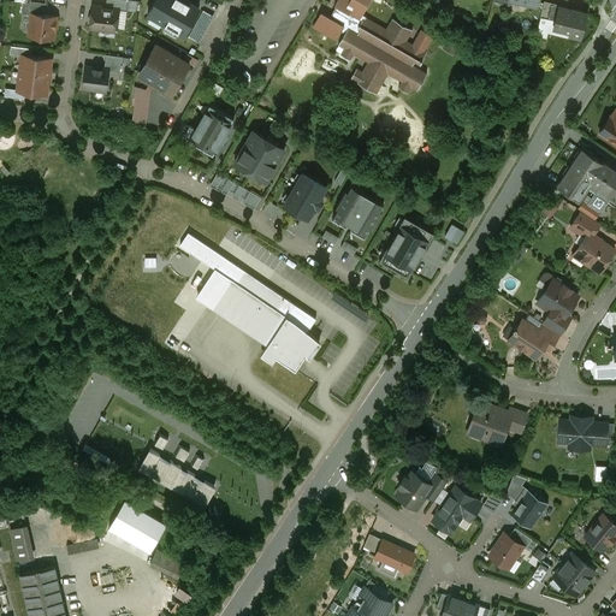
[(29,1),(23,0),(22,12),(31,13),(31,12),(43,15),(45,4),(29,1)]
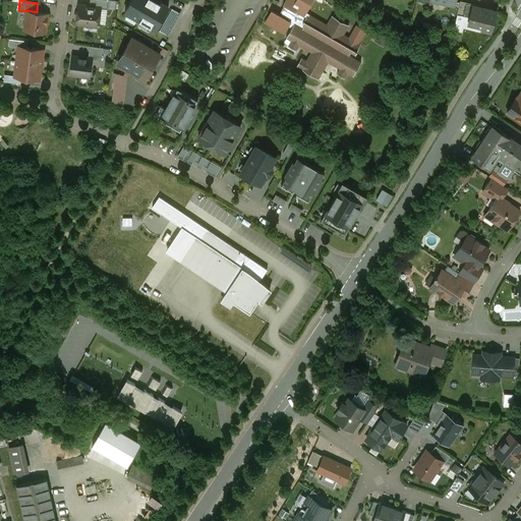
[(108,0),(90,0),(90,6),(100,7),(100,8),(107,9),(108,0)]
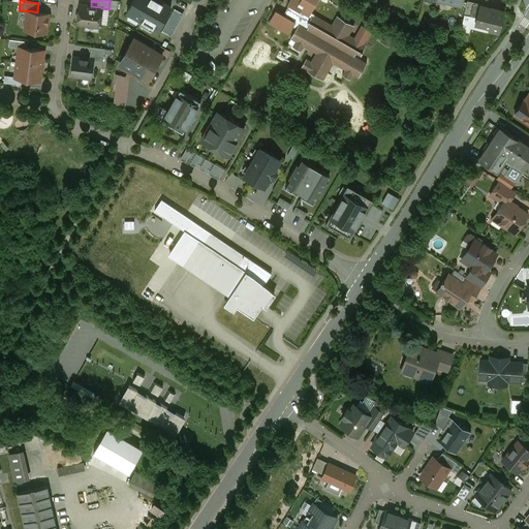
[(132,0),(126,10),(160,30),(173,7),(160,0),(132,0)]
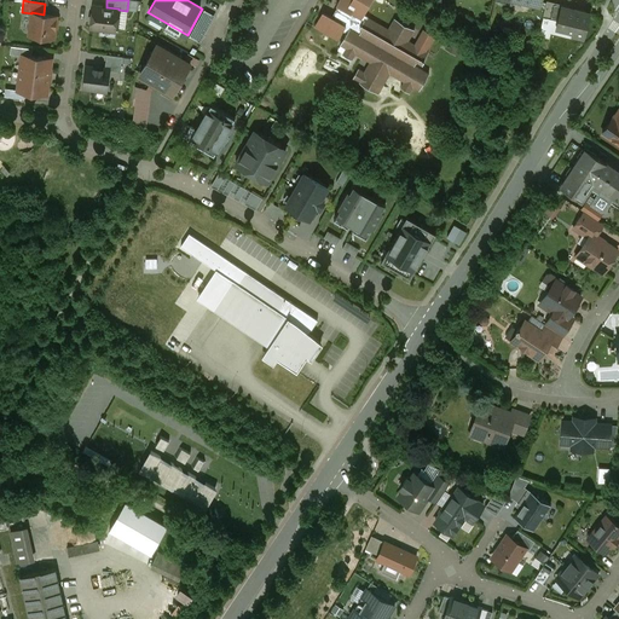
[(561,6),(547,3),(543,17),(559,21),(561,6)]
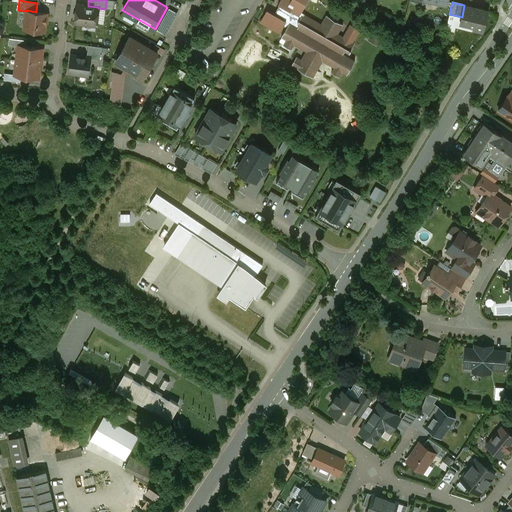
[(88,6),(78,4),(76,14),(77,14),(76,17),(76,18),(75,23),(96,25),(98,8),(98,7),(88,6)]
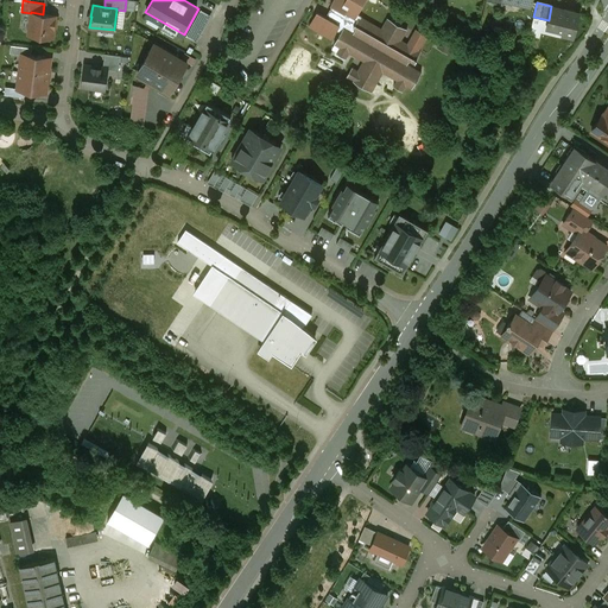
[(578,12),(551,6),(549,20),(546,26),(562,30),(562,33),(572,36),(578,12)]
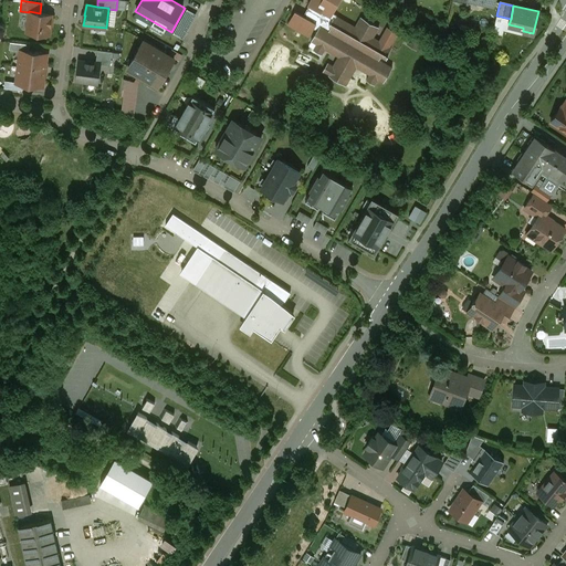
[(311,35),(317,20),(294,10),(287,25),(311,35)]
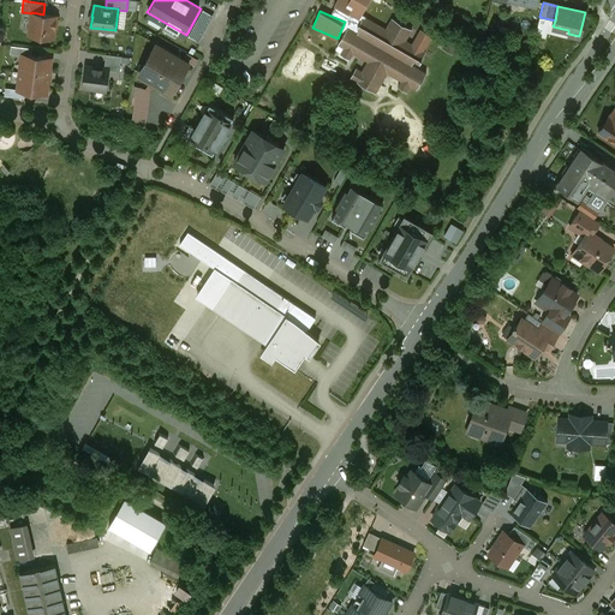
[(43,15),(31,12),(31,13),(29,34),(36,35),(39,37),(45,37),(47,36),(54,37),(57,16),(43,15)]
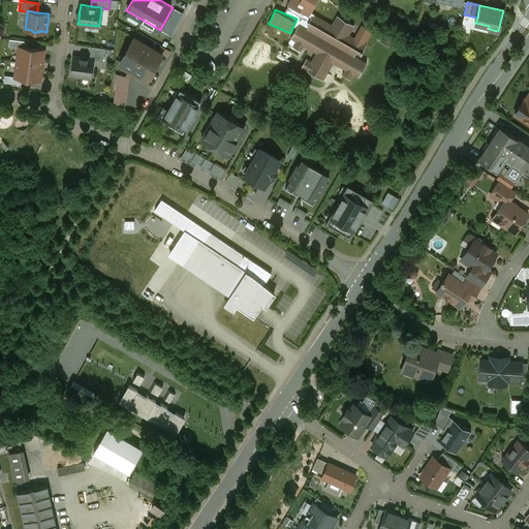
[(335,20),(331,27),(312,17),(309,21),(307,24),(309,25),(307,28),(299,24),(297,28),(294,31),(291,36),(297,39),(292,47),(301,51),(305,43),(310,47),(312,43),(315,45),(314,48),(320,51),(313,63),(306,59),(302,67),(308,71),(313,74),(313,73),(316,75),(320,79),(333,58),(339,62),(340,60),(343,62),(341,64),(346,67),(342,74),(350,80),(354,72),(360,74),(362,70),(364,67),(367,62),(353,55),(355,52),(361,55),(363,52),(362,52),(365,47),(347,37),(351,30),(349,28),(351,25),(347,22),(344,20),(339,18),(337,21),(335,20)]
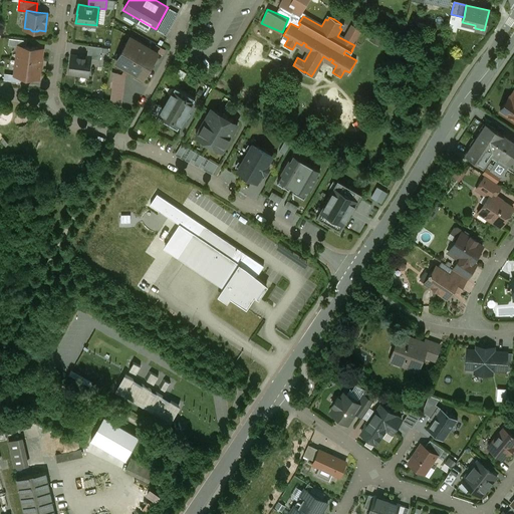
[(374,30),(371,39),(380,43),(384,34),(374,30)]
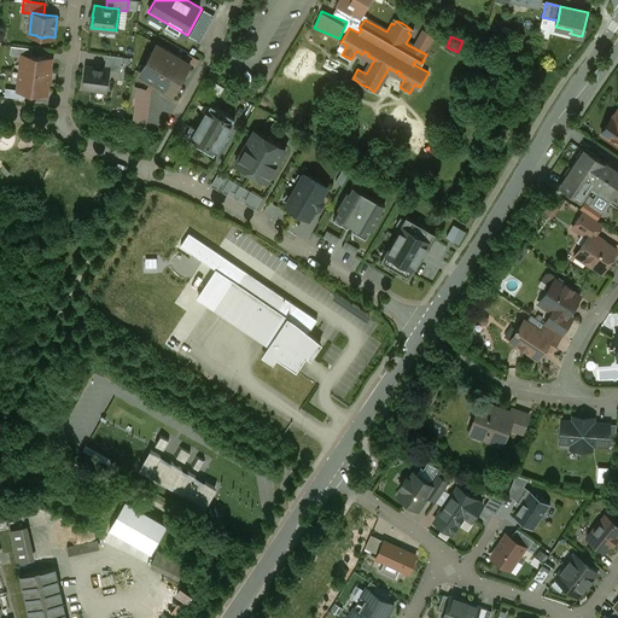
[(190,63),(157,44),(140,71),(152,79),(151,81),(172,94),(190,63)]
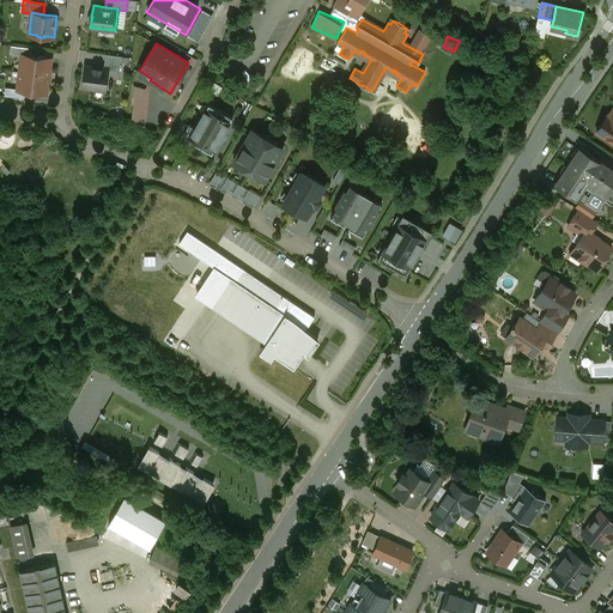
[(20,70),(49,74),(50,58),(31,55),(23,54),(20,70)]
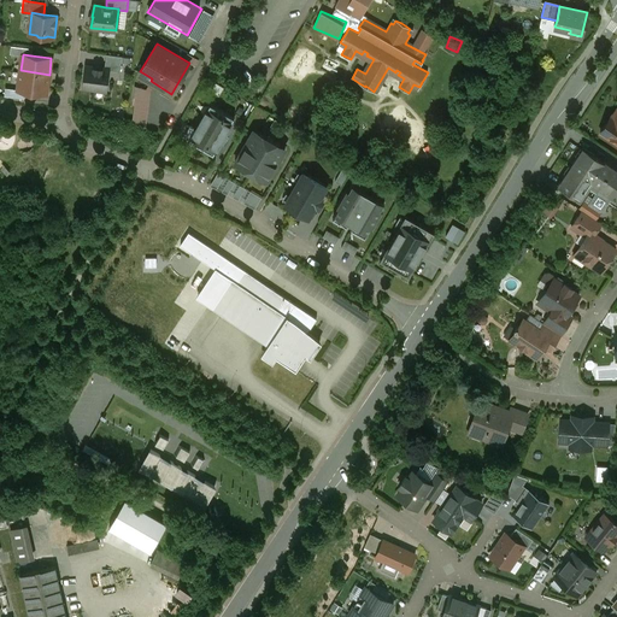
[(122,57),(106,54),(105,69),(109,69),(109,70),(121,71),(122,57)]
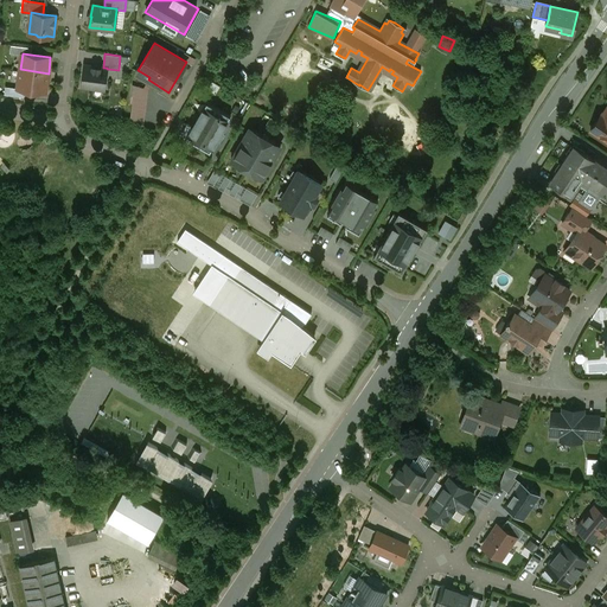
[(103,68),(85,65),(82,85),(104,89),(107,69),(107,68),(103,68)]
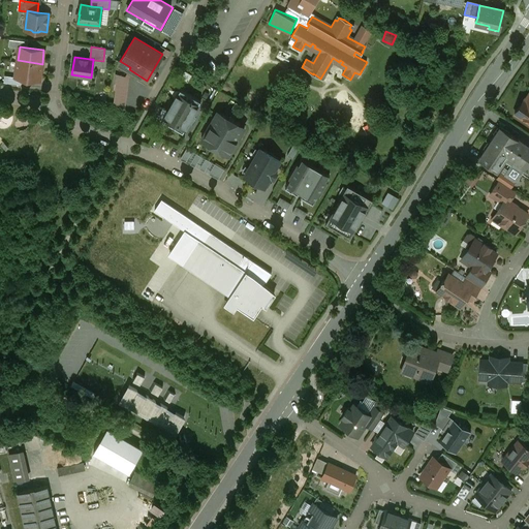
[(42,64),(18,60),(16,75),(16,76),(23,78),(40,80),(42,64)]
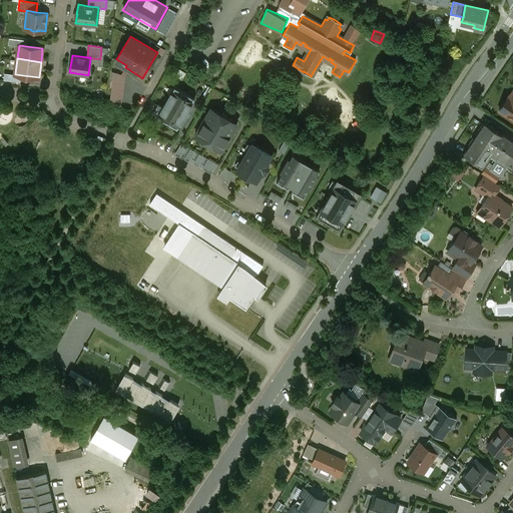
[(125,75),(114,72),(110,102),(121,105),(121,104),(120,104),(122,98),(121,98),(123,93),(122,92),(123,87),(123,86),(124,81),(125,75)]
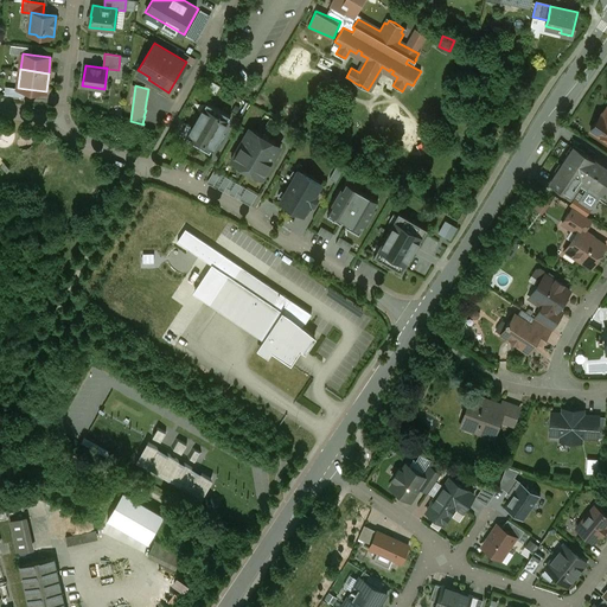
[(18,87),(13,87),(12,94),(25,96),(26,89),(18,88),(18,87)]
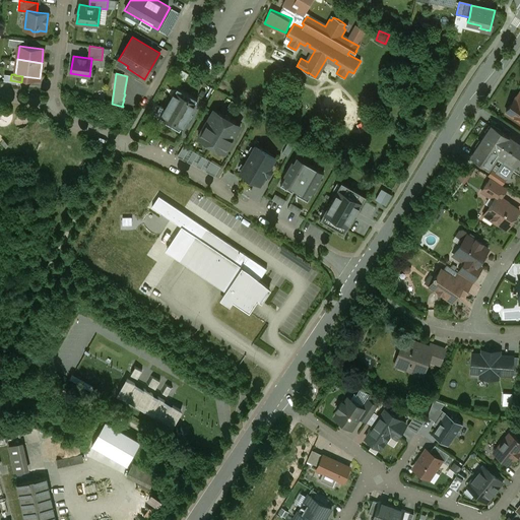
[(197,100),(177,87),(159,118),(180,130),(197,100)]
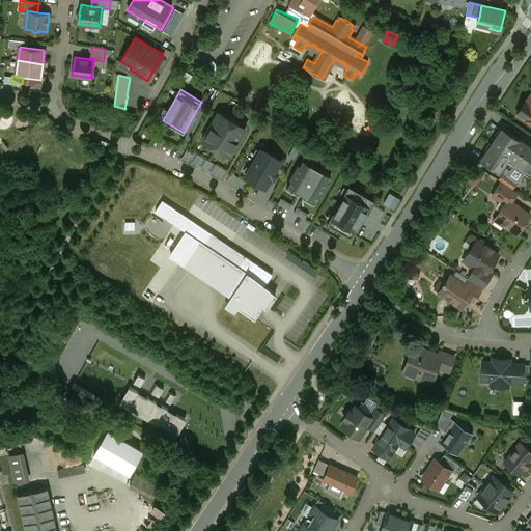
[(530,91),(528,98),(527,98),(515,114),(530,123),(530,91)]
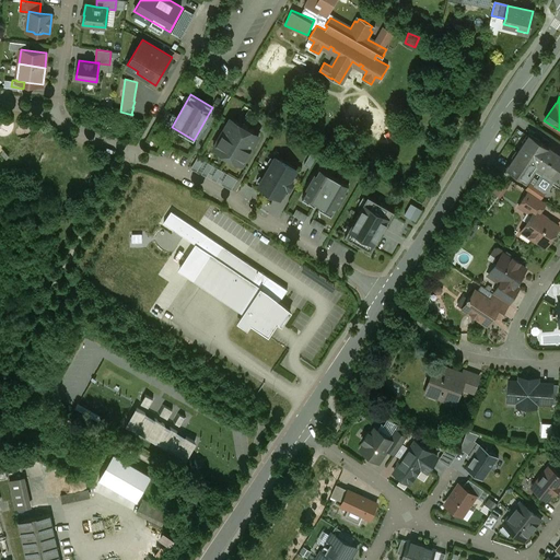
[(234,121),(230,119),(213,148),(242,164),(258,136),(254,132),(247,128),(248,127),(243,124),(242,125),(235,121),(234,121)]
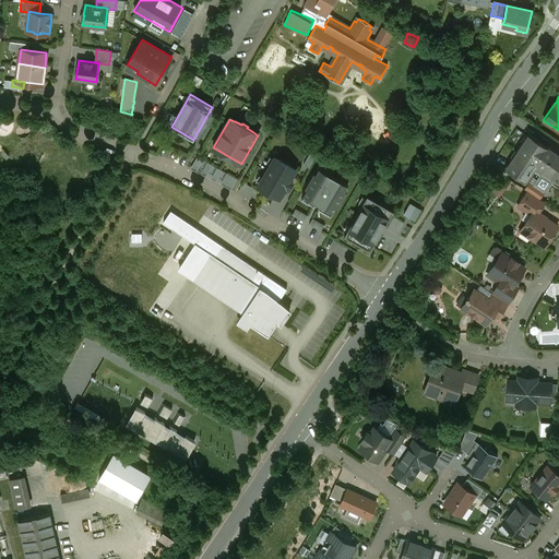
[(546,147),(528,135),(507,168),(525,181),(532,170),(539,175),(540,176),(544,170),(554,177),(551,180),(550,179),(549,181),(550,182),(551,183),(558,188),(558,185),(558,155),(547,147),(546,147)]
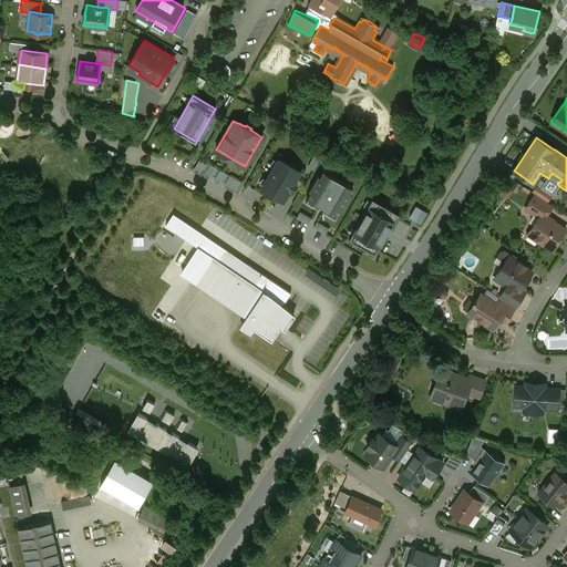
[(315,155),(308,167),(313,171),(320,158),(315,155)]
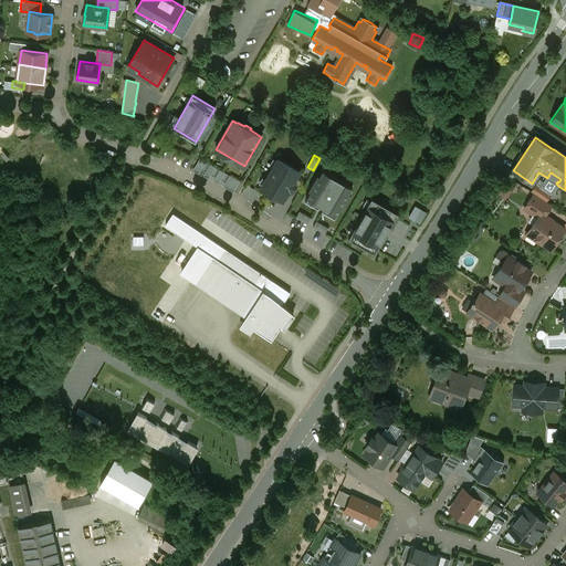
[(220,179),(224,169),(201,158),(197,169),(220,179)]
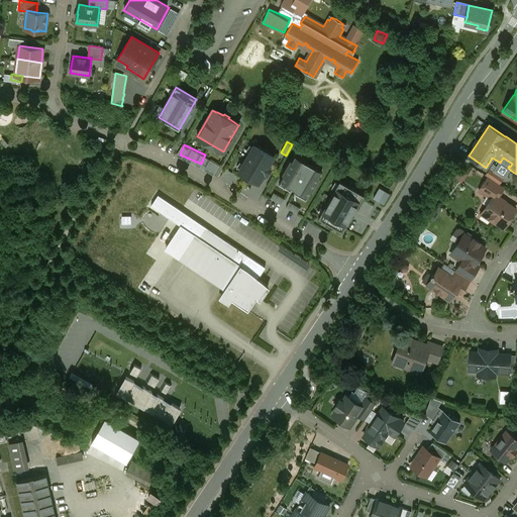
[(274,157),(253,144),(238,172),(259,183),(265,173),(268,175),(271,169),(268,167),(274,157)]
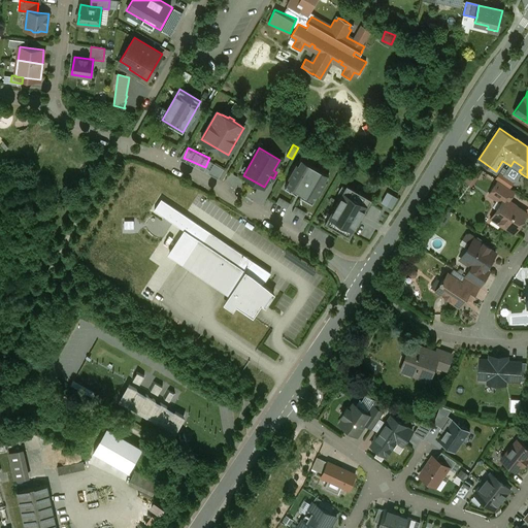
[(311,158),(304,154),(301,159),(308,163),(311,158)]
